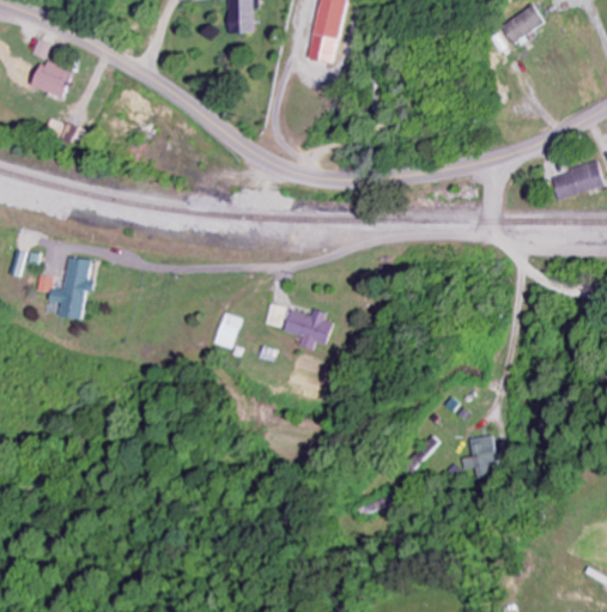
[(226,0),(228,34),(252,34),(250,0),(226,0)]
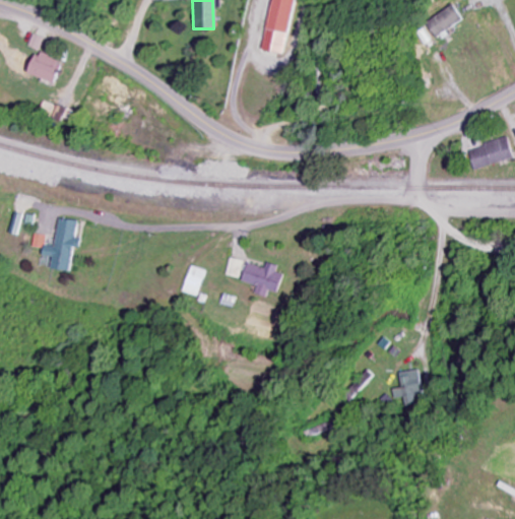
[(271,0),(261,50),(283,54),(295,0),(271,0)]
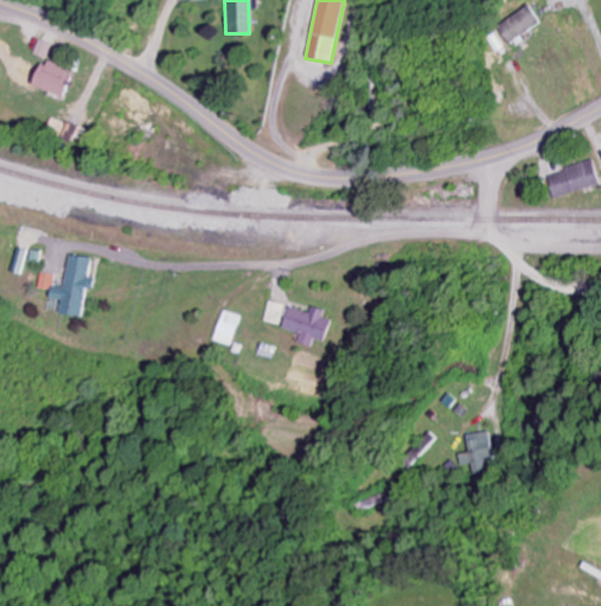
[(538,23),(526,5),(492,26),(504,44),(538,23)]
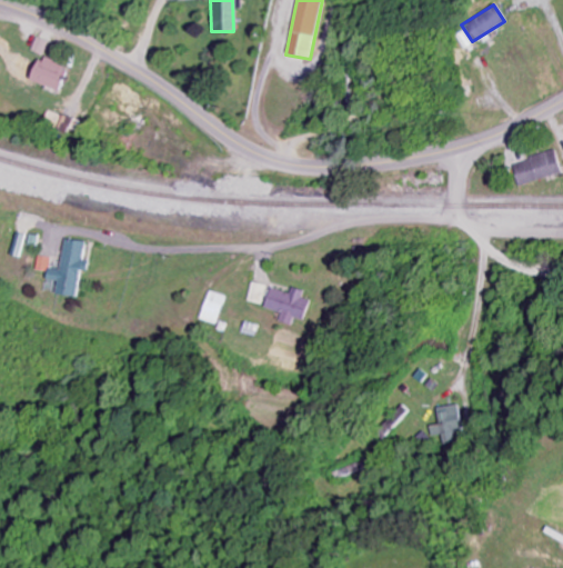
[(39,56),(46,43),(34,38),(28,50),(39,56)]
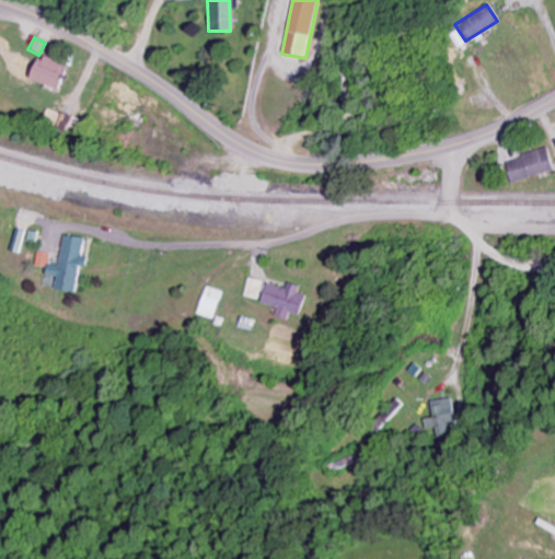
[(37,57),(30,79),(58,90),(67,68),(37,57)]
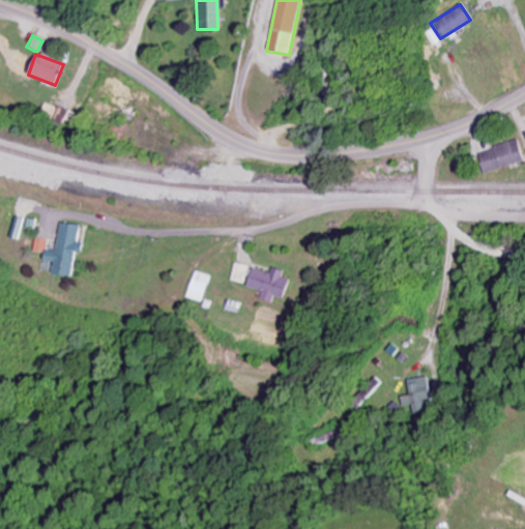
[(523,162),(518,140),(475,152),(482,173),(523,162)]
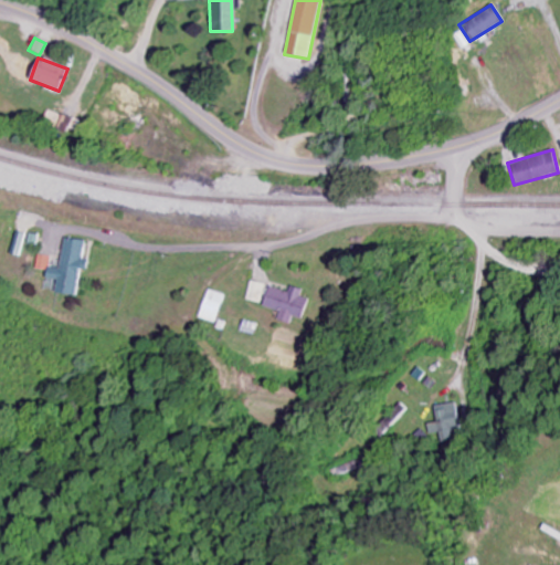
[(78,295),(80,265),(83,265),(84,240),(63,239),(61,268),(49,267),(48,281),(57,281),(56,293),(78,295)]
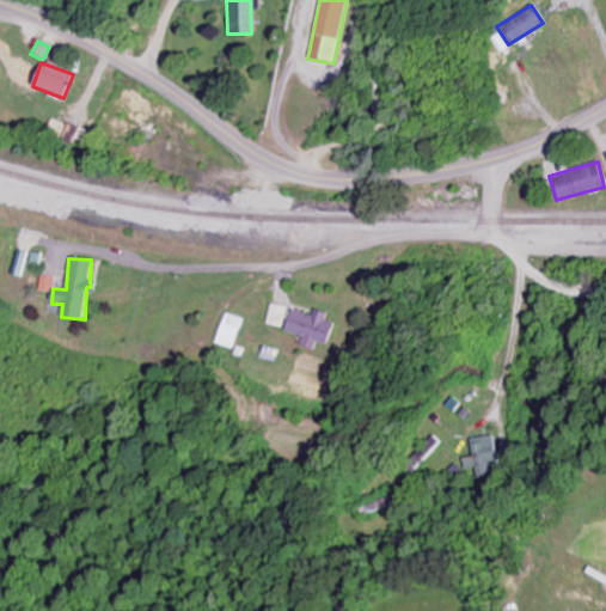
[(53,277),(41,275),(37,291),(50,293),(53,277)]
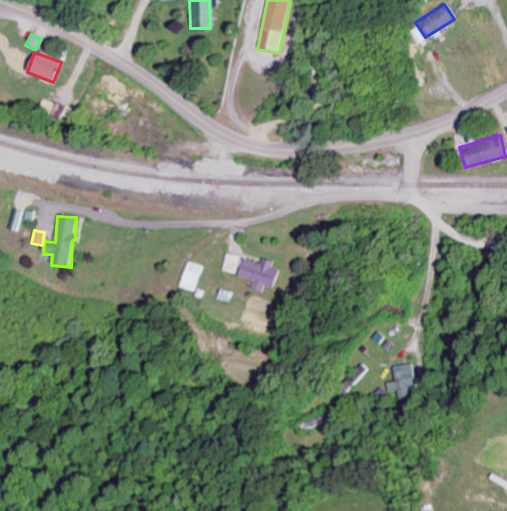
[(235,274),(238,256),(226,254),(222,271),(235,274)]
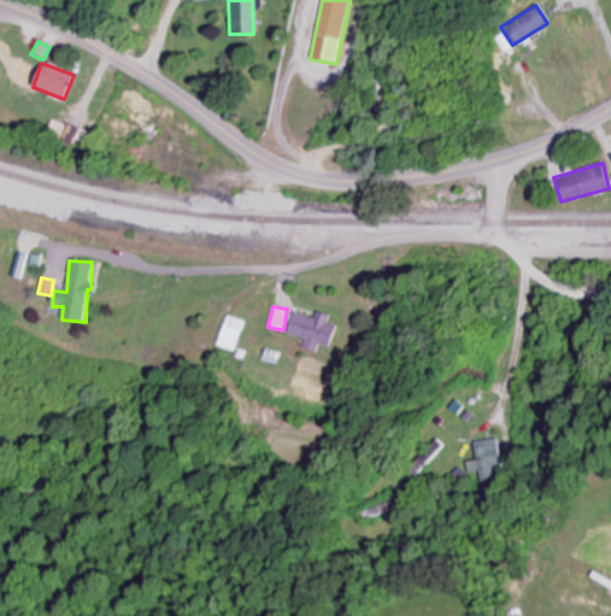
[(332,348),(338,326),(328,323),(330,315),(317,312),(316,318),(294,312),(289,334),(307,339),(305,350),(319,353),(321,345),(332,348)]
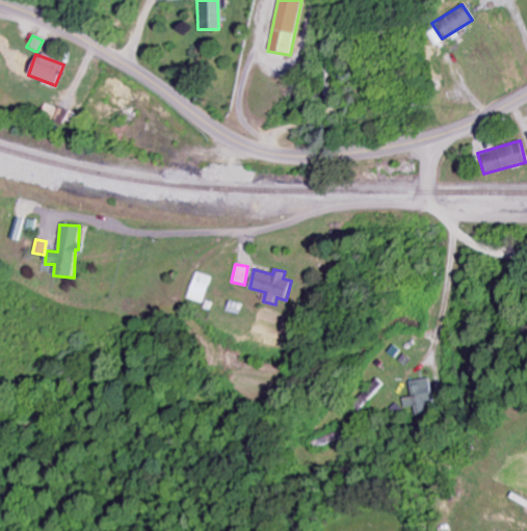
[(186,298),(203,303),(210,276),(194,271),(186,298)]
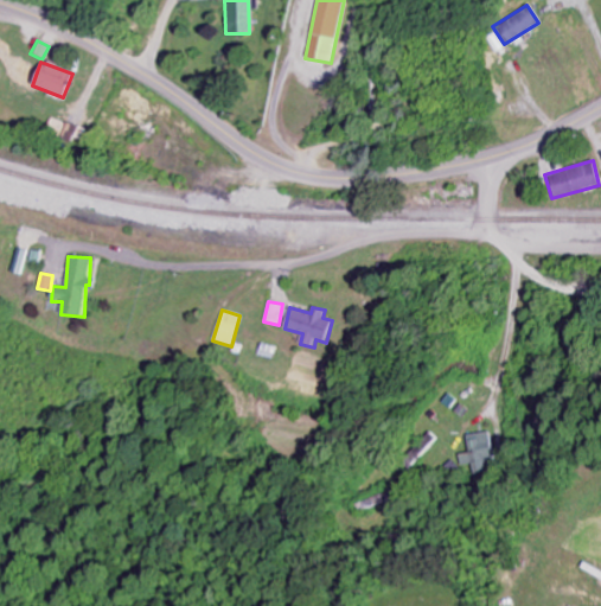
[(466,453),(458,454),(459,466),(470,465),(471,476),(494,473),(490,432),(465,434),(466,453)]
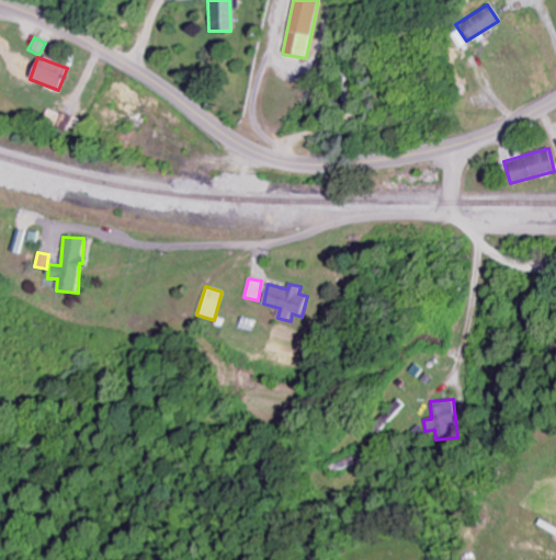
All buildings are outlined.
